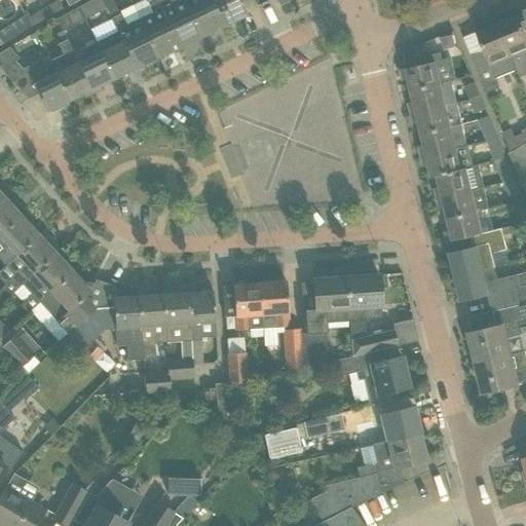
[(59,0),(57,0),(25,20),(29,28),(64,7),(62,4),(59,0)]
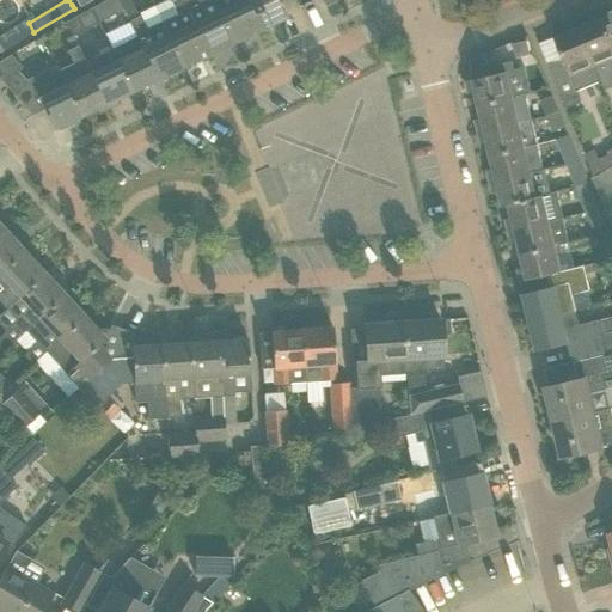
[(118,0),(105,0),(89,10),(96,25),(124,10),(118,0)]
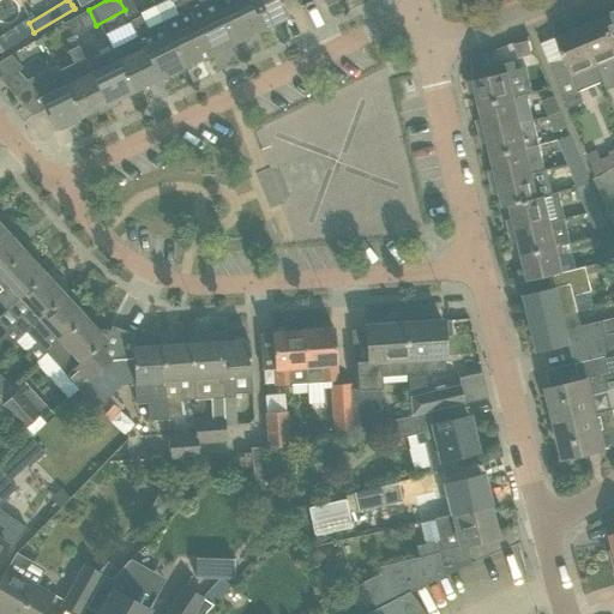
[(182,67),(209,55),(186,11),(187,10),(182,0),(169,0),(178,16),(161,23),(182,67)]
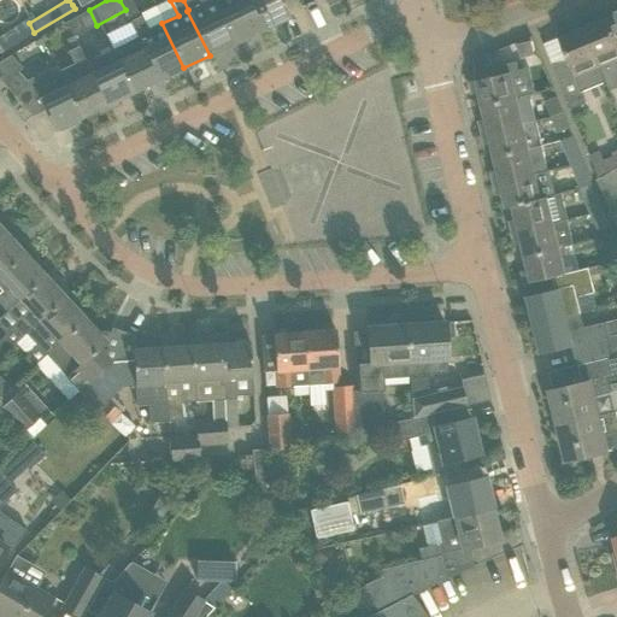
[(235,42),(215,0),(209,0),(199,5),(197,0),(183,0),(188,10),(187,11),(210,56),(235,42)]
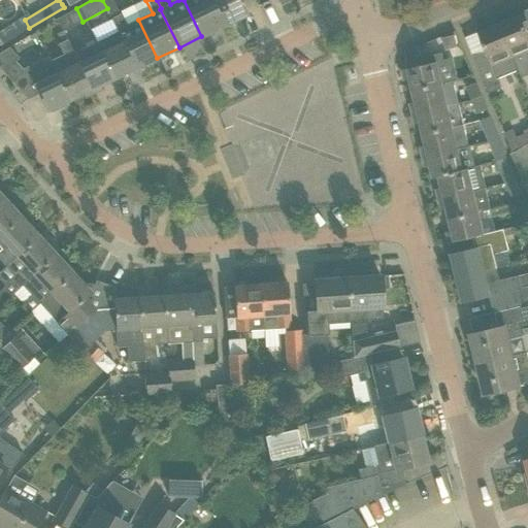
[(184,0),(201,36),(224,26),(210,0),(184,0)]
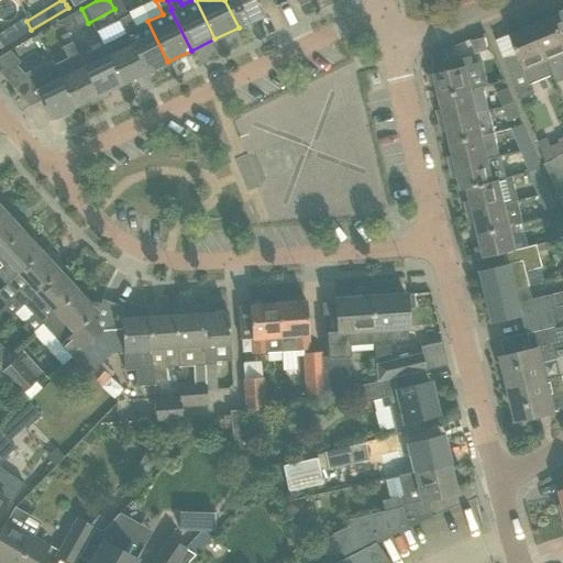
[(264,15),(256,0),(224,0),(239,28),(264,15)]
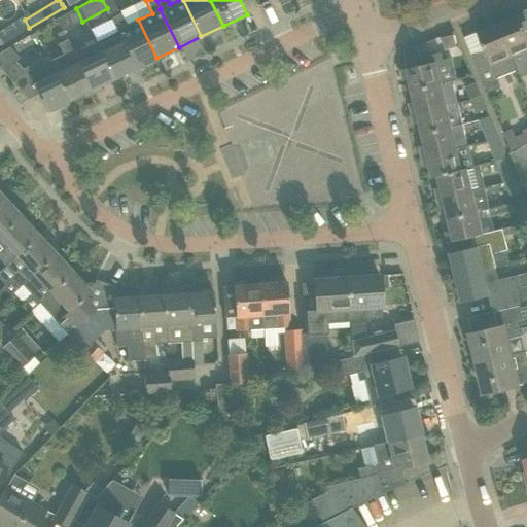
[(57,20),(63,32),(82,22),(76,8),(57,20)]
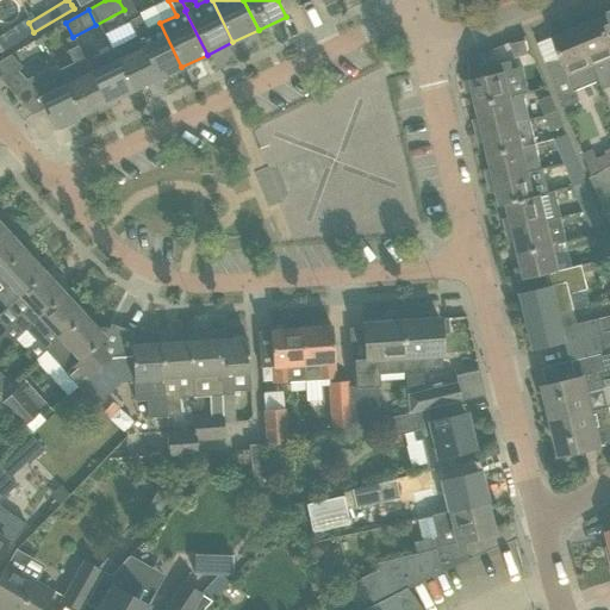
[(139,14),(126,22),(126,23),(155,80),(181,67),(160,23),(147,30),(139,14)]
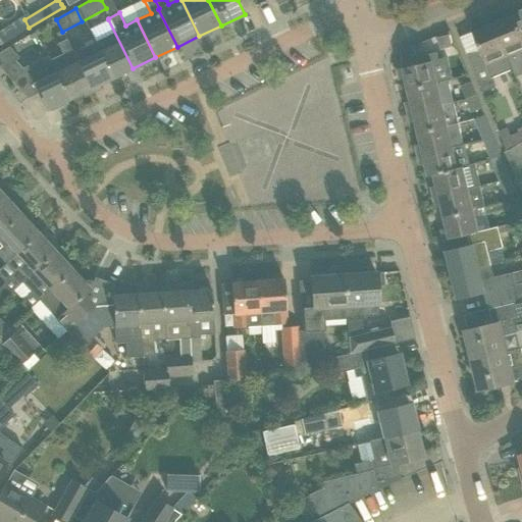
[(521,32),(515,14),(493,23),(513,69),(516,76),(521,73),(521,32)]
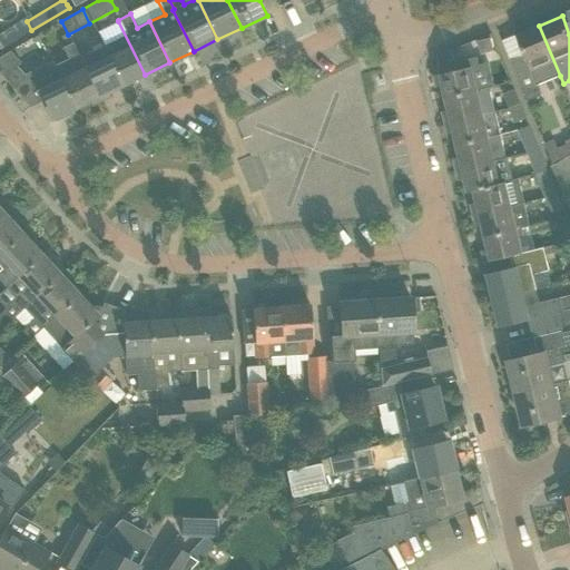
[(0,43),(2,48),(31,30),(27,21),(26,18),(0,33),(0,43)]
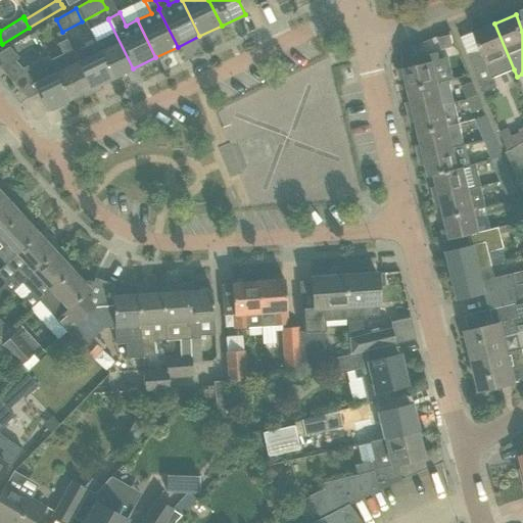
[(108,19),(88,29),(95,43),(93,43),(110,79),(133,68),(108,19)]
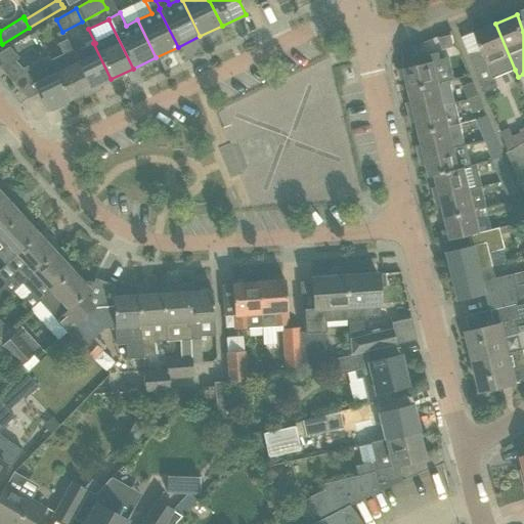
[(515,70),(495,24),(474,32),(482,50),(470,55),(485,92),(498,87),(494,78),(515,70)]
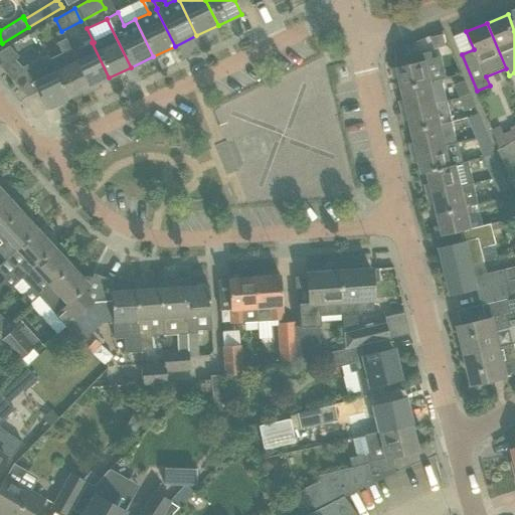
[(442,33),(431,36),(434,49),(446,46),(442,33)]
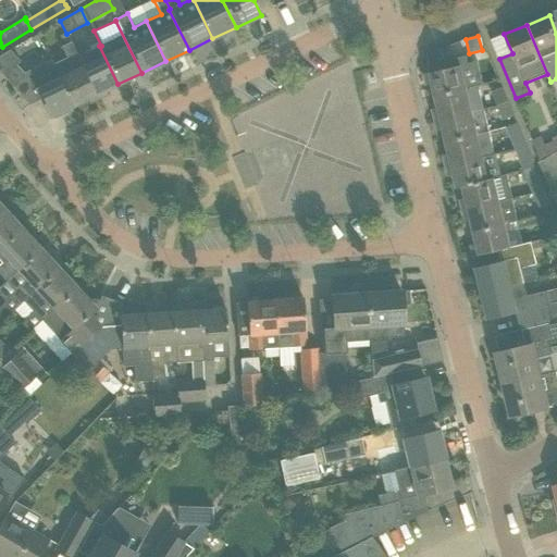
[(69,63),(52,71),(70,108),(95,96),(75,58),(69,44),(61,47),(69,63)]
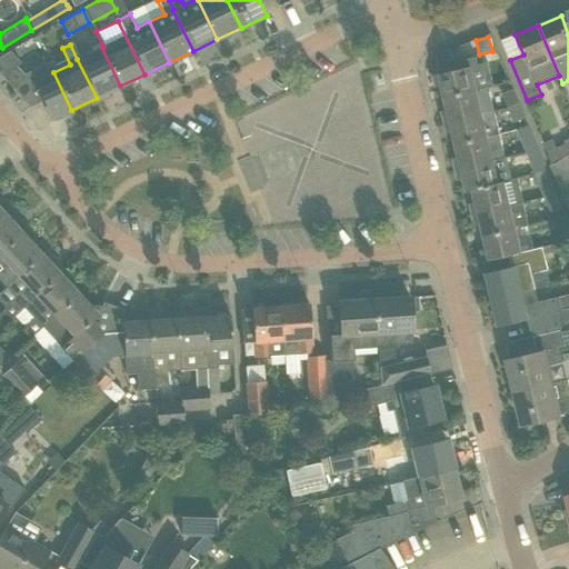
[(97,98),(120,86),(101,47),(77,59),(97,98)]
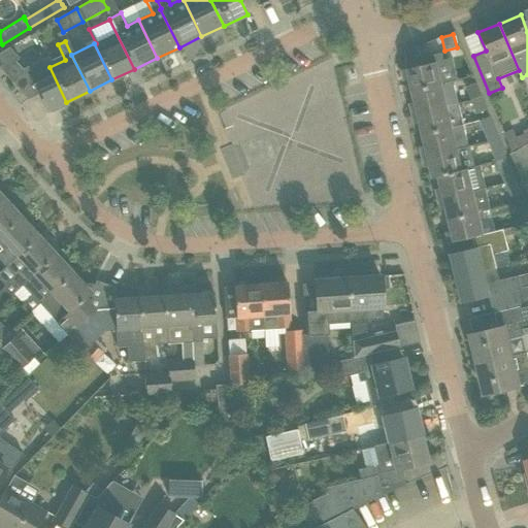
[(418,45),(406,50),(406,68),(424,64),(418,45)]
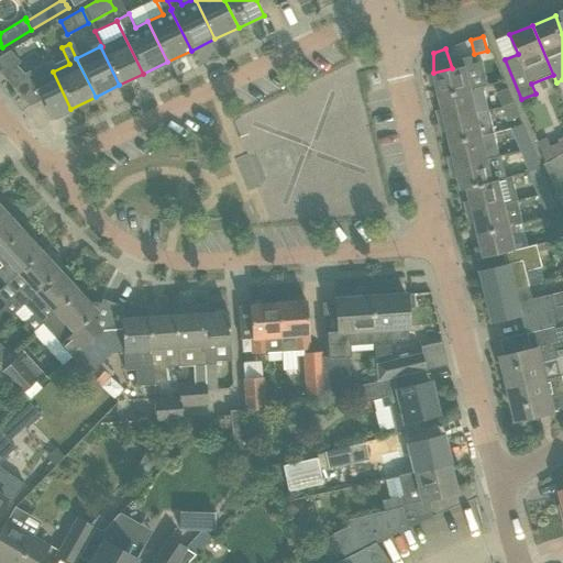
[(48,119),(70,109),(53,72),(31,83),(17,65),(20,62),(10,51),(0,56),(0,73),(0,74),(29,105),(40,100),(48,119)]
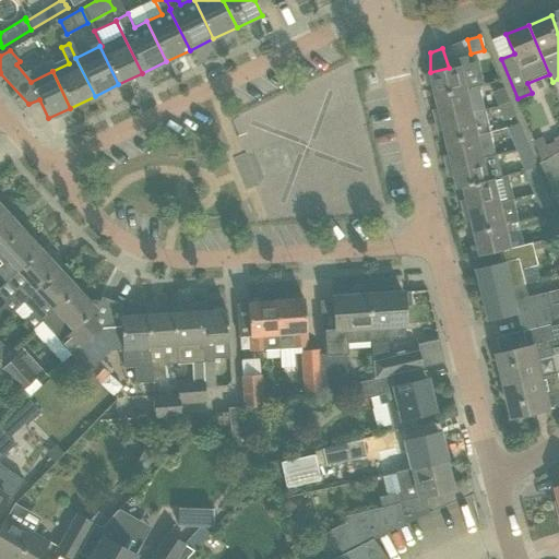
[(433,83),(436,96),(467,87),(479,85),(485,84),(479,60),(470,63),(467,56),(453,59),(454,67),(449,68),(430,72),(425,73),(427,85),(433,83)]
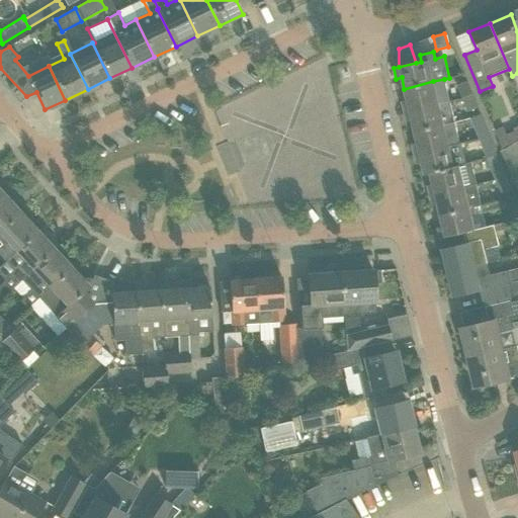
[(433,81),(404,89),(407,100),(402,101),(404,111),(439,103),(450,100),(444,79),(433,81)]
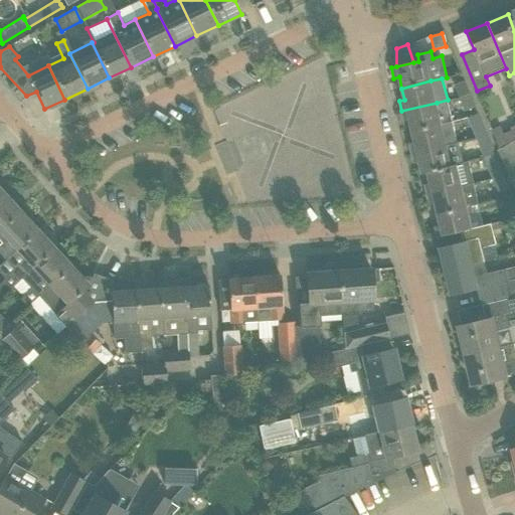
[(465,80),(455,84),(460,98),(470,94),(465,80)]
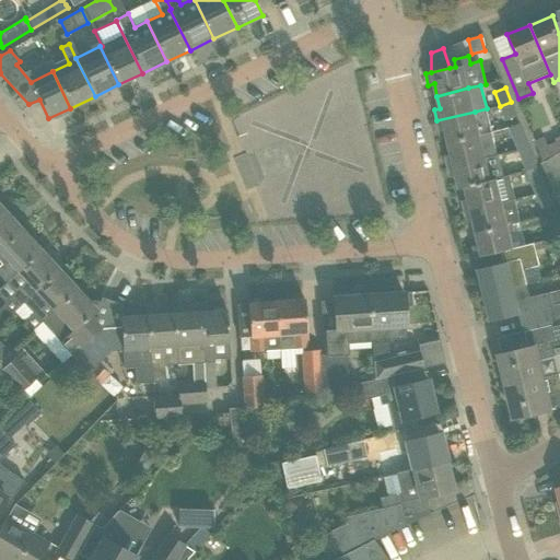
[(506,121),(517,117),(511,102),(500,106),(506,121)]
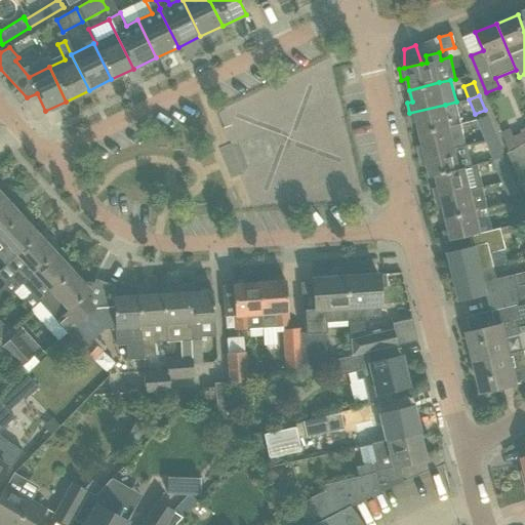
[(445,105),(409,113),(411,123),(417,121),(419,133),(450,126),(461,123),(456,102),(445,105)]
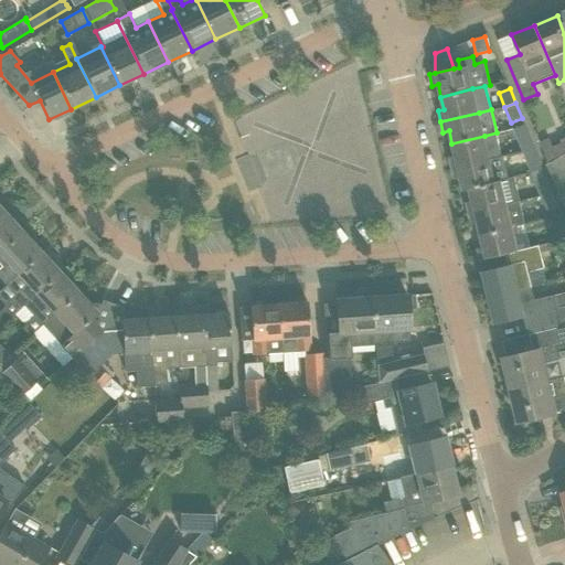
[(523,151),(534,147),(524,125),(513,129),(523,151)]
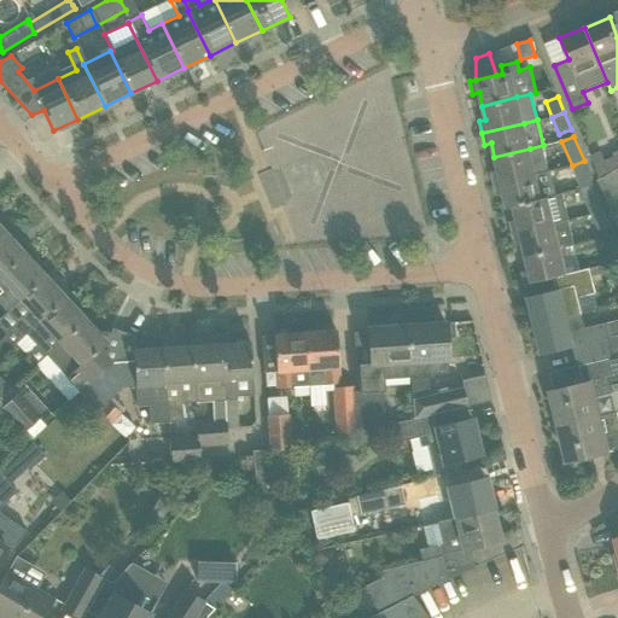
[(491,172),(494,184),(536,174),(548,170),(542,147),(543,146),(543,145),(530,149),(494,157),(497,170),(491,172)]
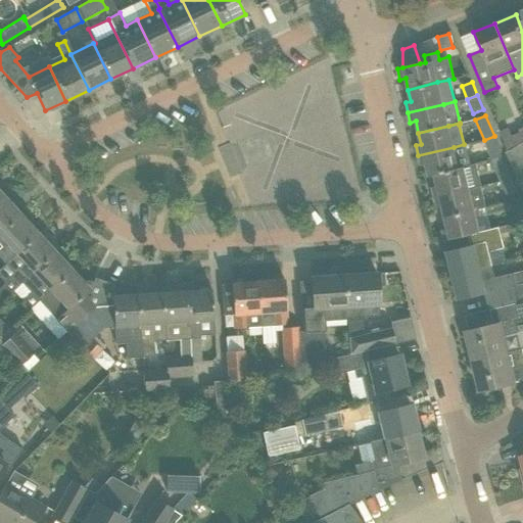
[(522,129),(519,131),(520,133),(512,137),(509,129),(500,132),(507,149),(522,142),(522,129)]
